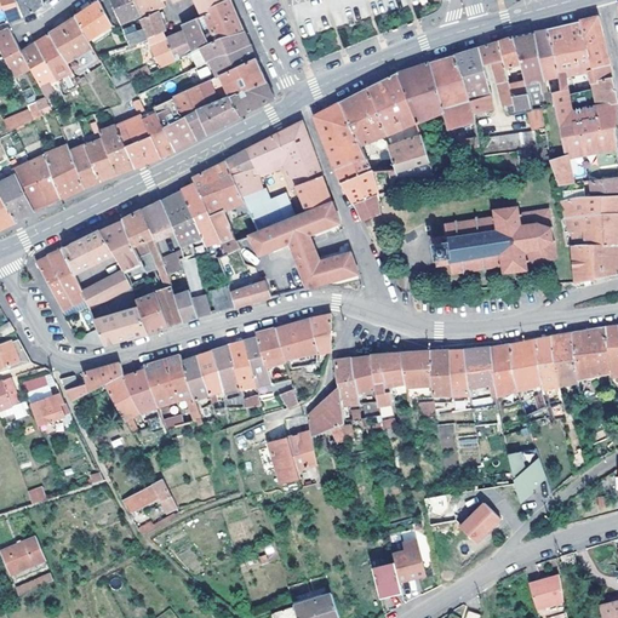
[(7,21),(22,16),(17,0),(0,0),(0,5),(1,5),(7,21)]
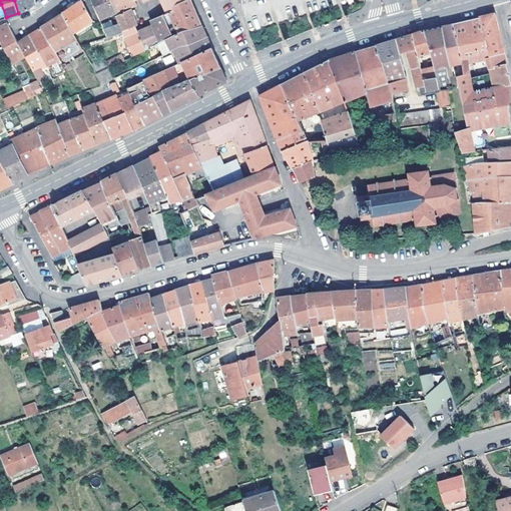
[(14,0),(18,13),(28,8),(27,6),(35,1),(35,0),(14,0)]
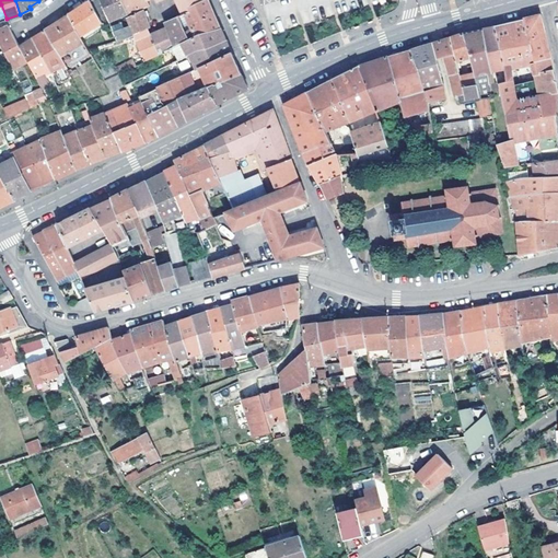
[(78,35),(101,23),(93,6),(91,0),(89,0),(79,7),(69,14),(78,35)]
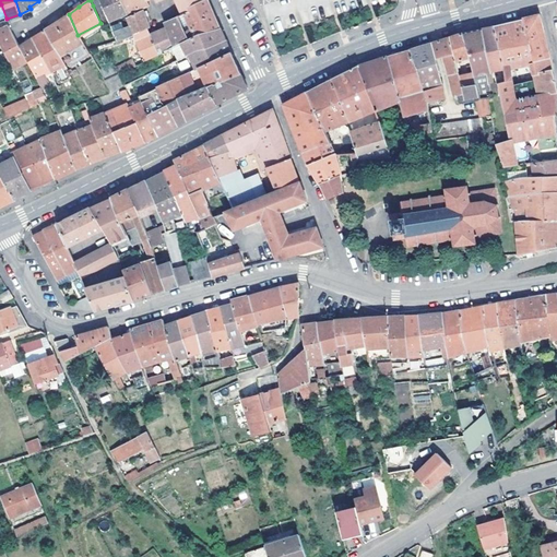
[(126,13),(119,0),(98,0),(99,1),(107,22),(126,13)]
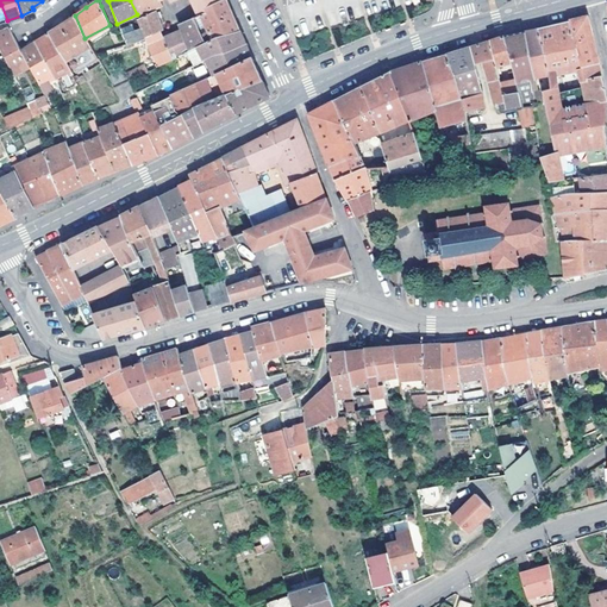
[(130,0),(137,14),(152,7),(163,4),(161,0),(130,0)]
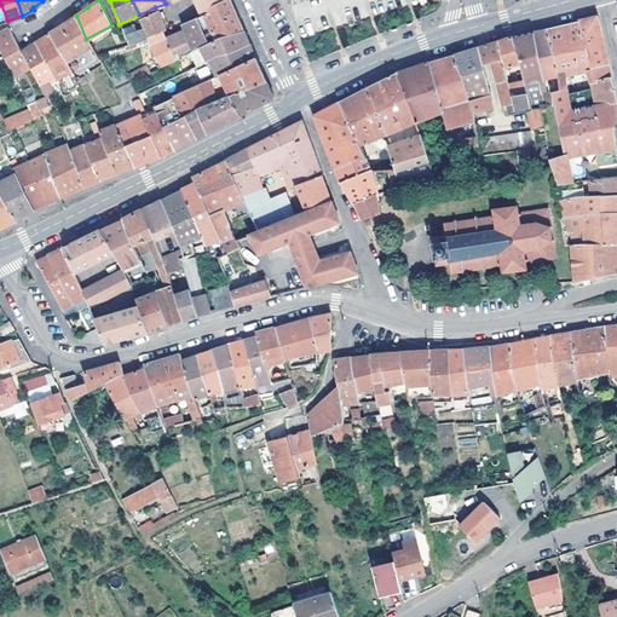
[(202,47),(243,29),(230,0),(225,0),(203,15),(184,24),(185,30),(194,51),(195,51),(202,47)]
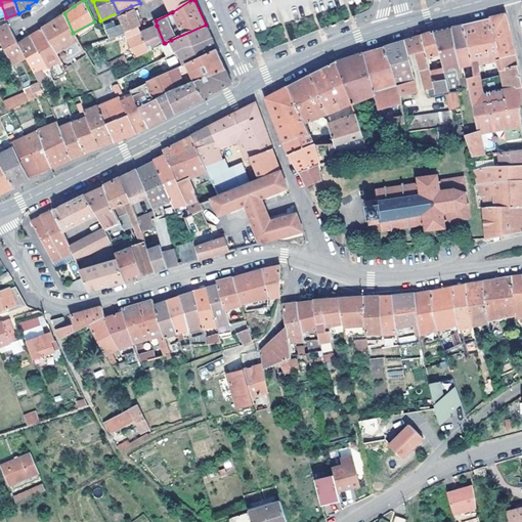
[(165,0),(172,12),(190,0),(165,0)]
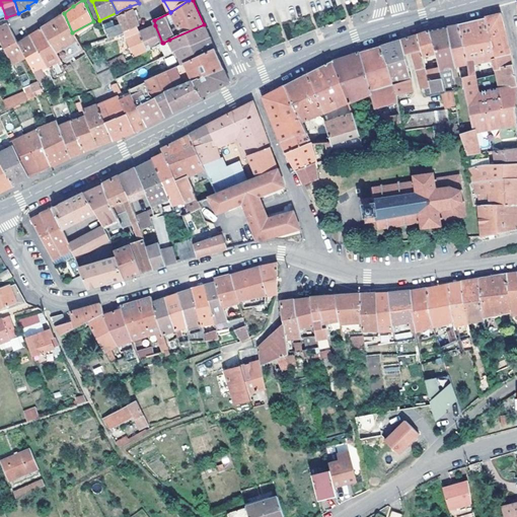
[(122,29),(133,56),(146,50),(138,32),(135,26),(137,25),(135,19),(137,19),(136,14),(133,15),(131,8),(117,14),(119,21),(102,28),(105,37),(122,29)]
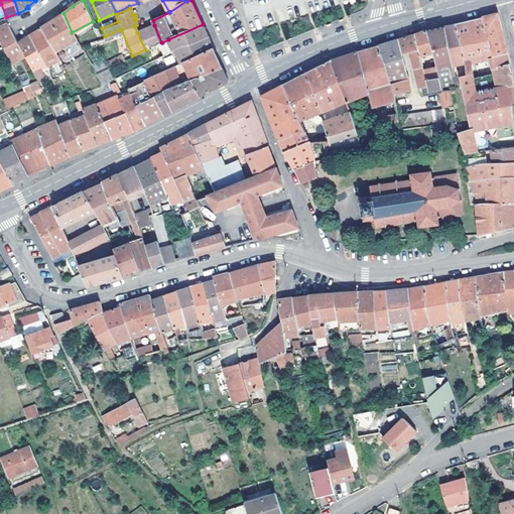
[(489,55),(506,52),(503,37),(497,12),(480,16),(489,55)]
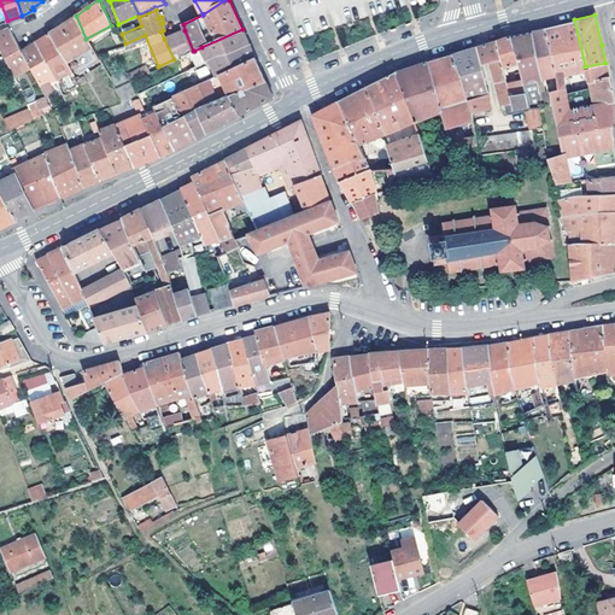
[(51,33),(70,77),(95,60),(94,56),(86,39),(76,16),(59,27),(51,33)]
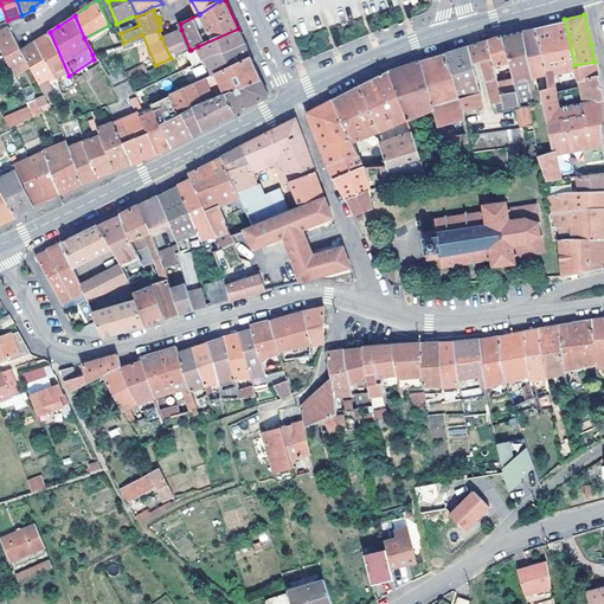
[(564,19),(534,26),(546,71),(554,70),(574,65),(564,19)]
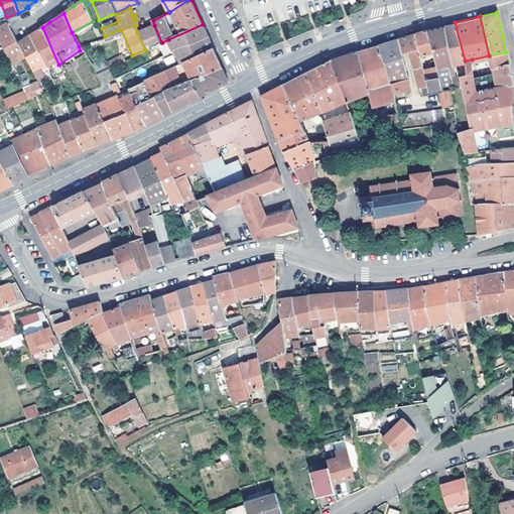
[(465,60),(455,22),(451,23),(448,24),(443,25),(454,63),(465,60)]
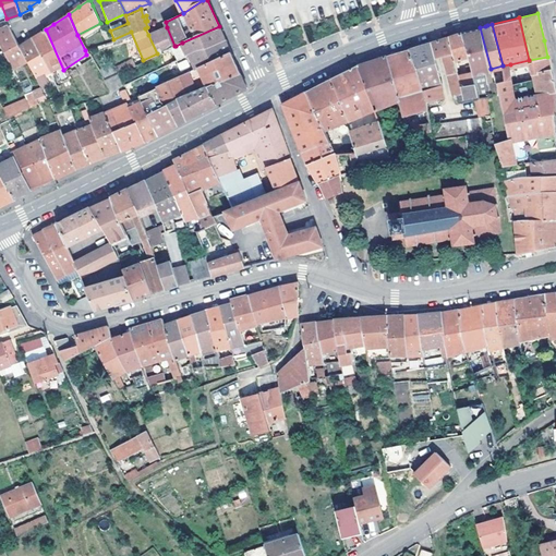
[(0,40),(5,52),(8,51),(19,47),(13,36),(9,25),(0,27),(0,40)]
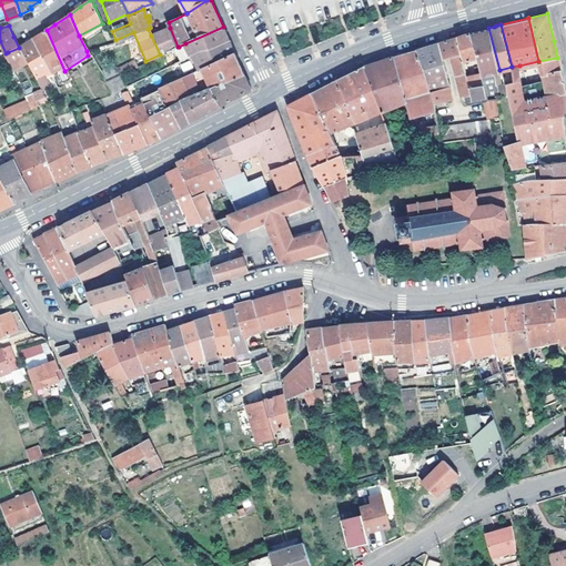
[(223,27),(185,43),(191,58),(229,41),(223,27)]
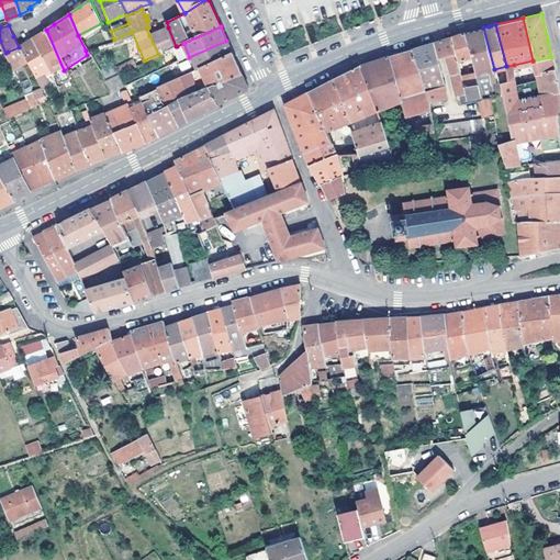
[(168,28),(149,35),(158,54),(176,46),(168,28)]
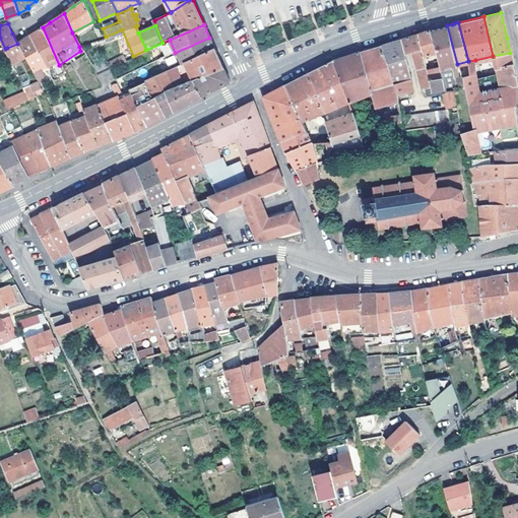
[(457,64),(447,25),(437,27),(430,29),(435,51),(439,65),(440,70),(453,67),(458,66),(457,64)]
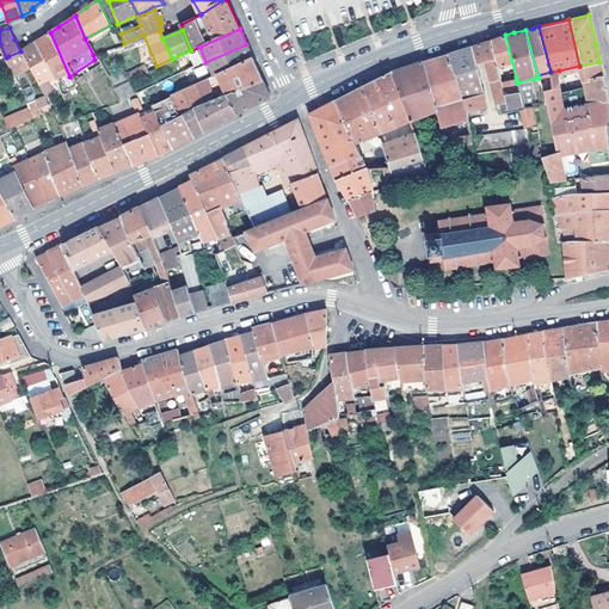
[(36,41),(54,84),(69,77),(50,32),(41,37),(36,41)]
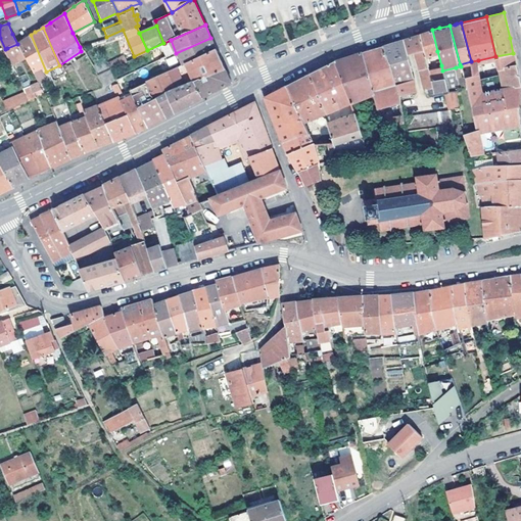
[(437,51),(432,30),(425,32),(419,34),(424,55),(437,51)]
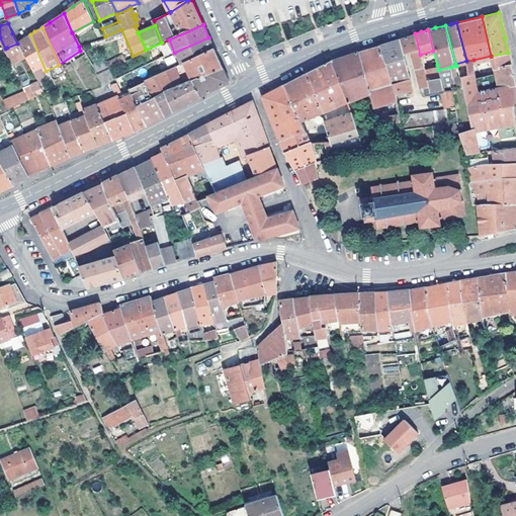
[(423,68),(420,55),(415,33),(411,34),(406,36),(410,52),(418,85),(420,88),(422,88),(423,89),(428,88),(425,78),(423,68)]
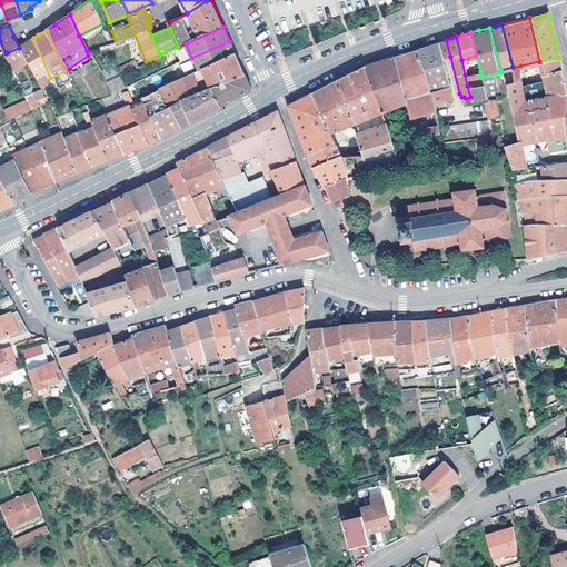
[(27,63),(33,78),(36,83),(50,78),(33,38),(27,43),(19,48),(27,63)]
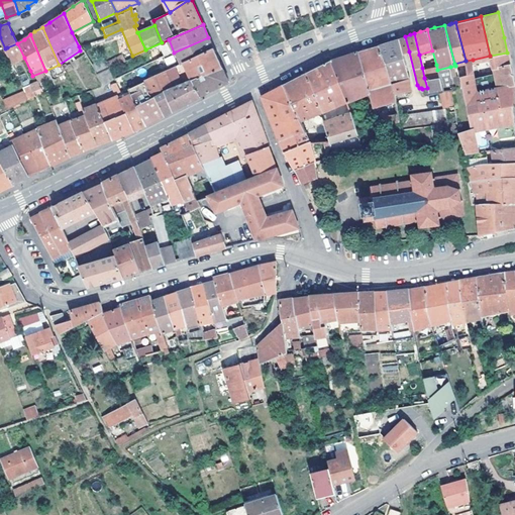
[(397,38),(401,54),(409,52),(405,36),(397,38)]
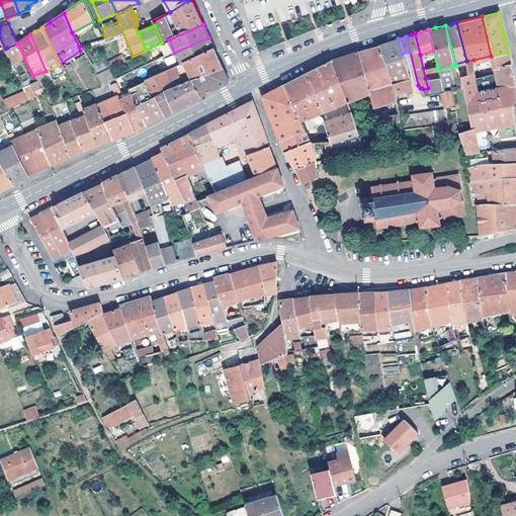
[(165,70),(183,62),(213,48),(211,43),(208,37),(174,53),(168,55),(161,59),(165,70)]
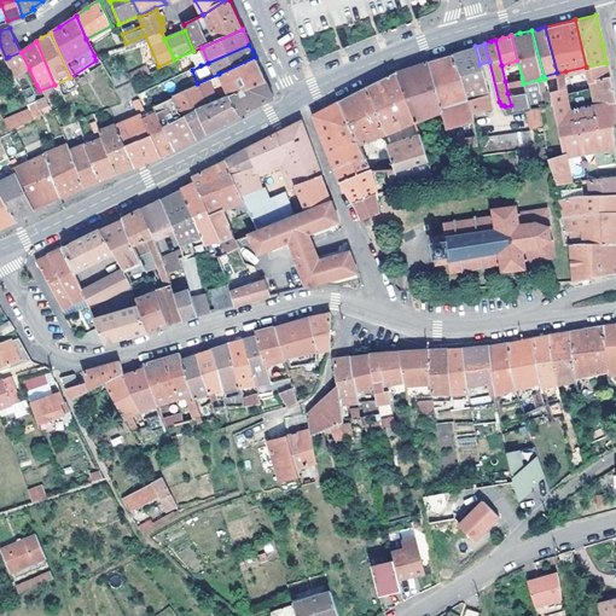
[(452,53),(471,114),(490,109),(486,86),(480,64),(475,46),(452,53)]
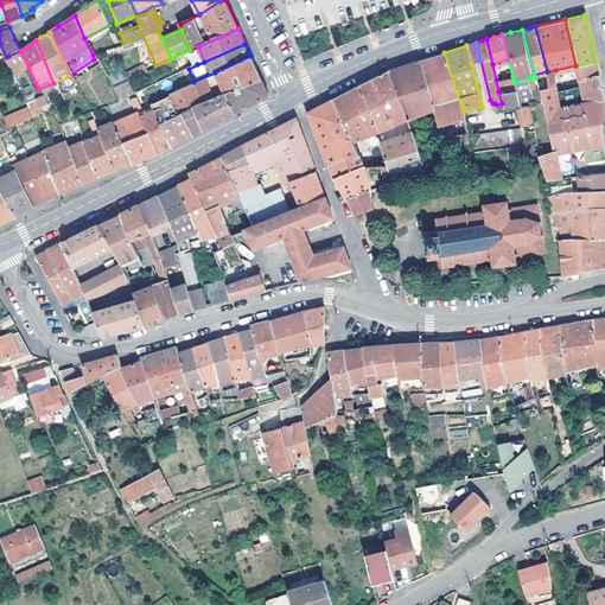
[(191,50),(197,64),(204,62),(198,46),(191,50)]
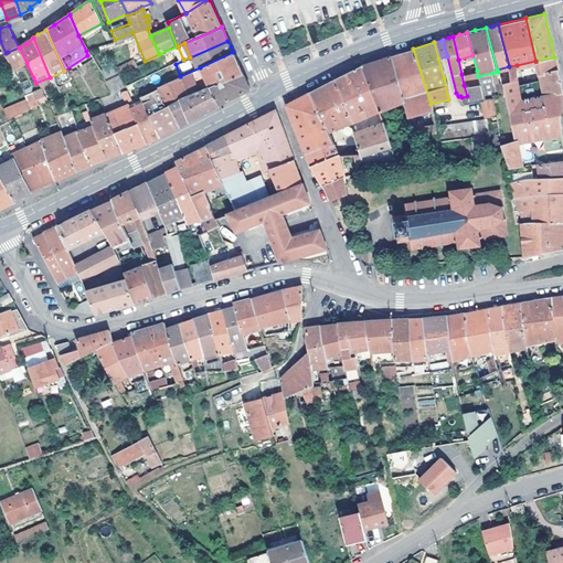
[(27,63),(19,48),(8,52),(14,68),(27,63)]
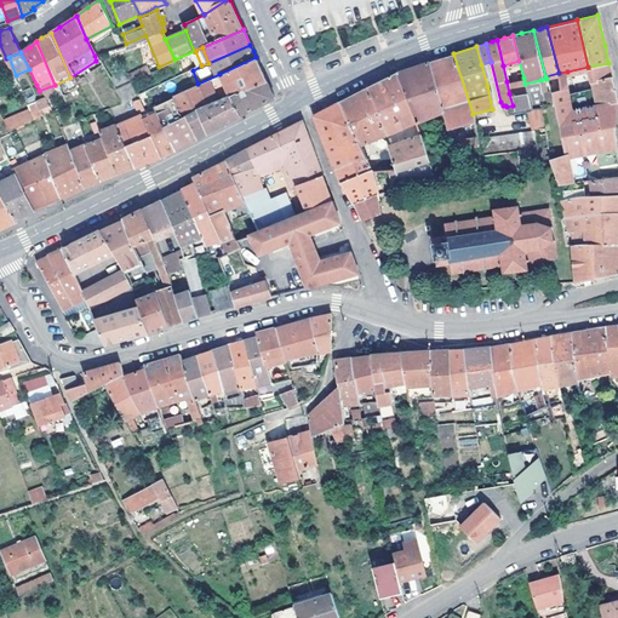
[(445,110),(448,129),(474,124),(473,114),(453,53),(447,56),(441,58),(428,62),(445,110)]
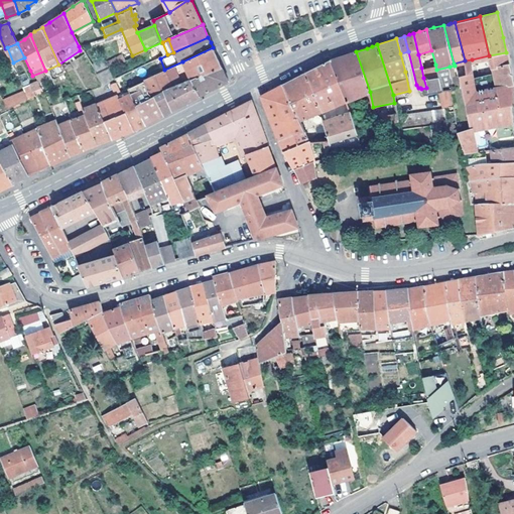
[(213,47),(182,61),(184,67),(190,81),(221,67),(216,54),(213,47)]
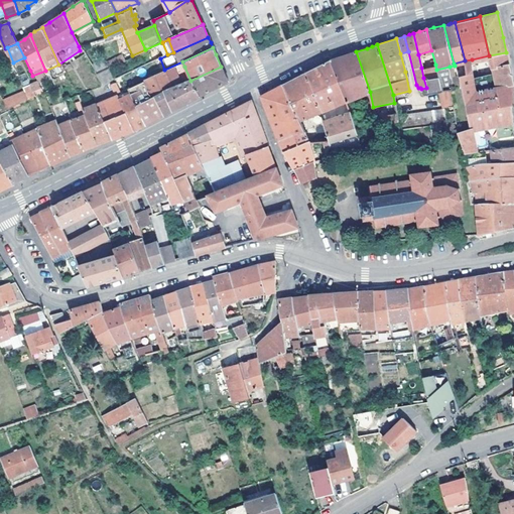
[(370,92),(356,51),(346,54),(343,55),(330,59),(347,101),(370,92)]
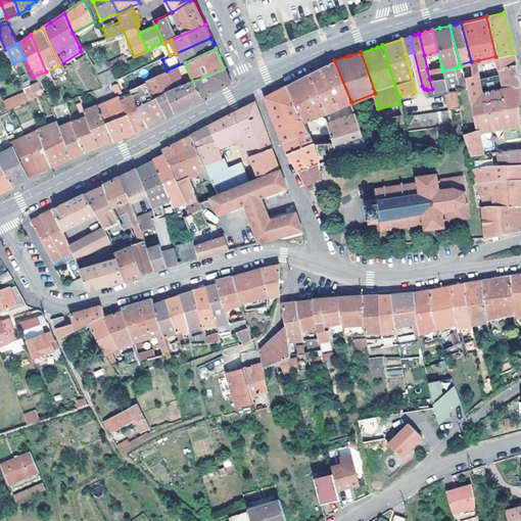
[(478,60),(471,61),(472,68),(473,74),(466,75),(472,113),(517,105),(520,105),(520,83),(513,53),(495,56),(500,73),(482,77),(478,60)]
